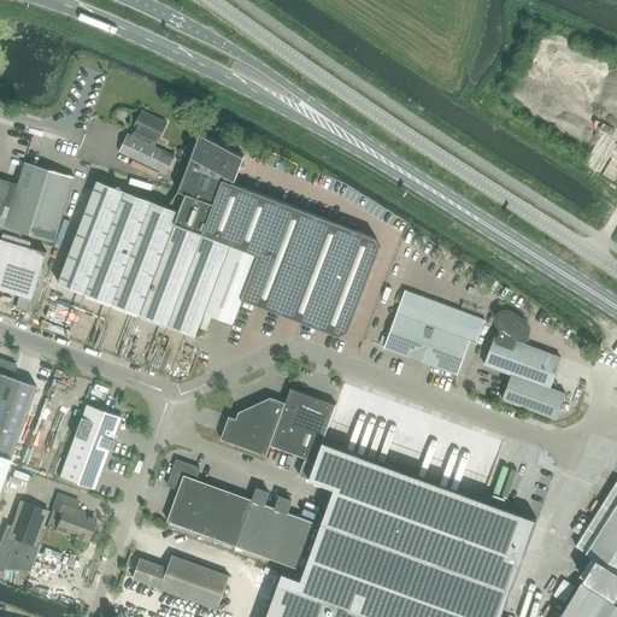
[(142,111),(135,128),(136,129),(133,136),(128,134),(119,152),(166,174),(175,157),(156,147),(166,123),(142,111)]
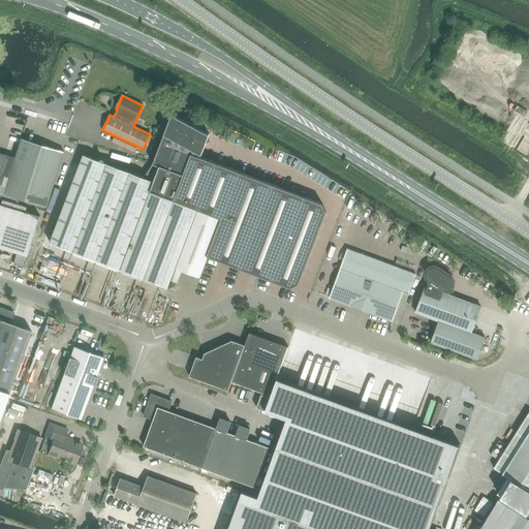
[(151,191),(197,210),(221,218),(207,255),(198,276),(201,277),(209,257),(211,258),(290,288),(299,285),(325,214),(321,205),(198,158),(199,155),(200,156),(210,132),(172,114),(152,163),(144,177),(154,181),(151,191)]
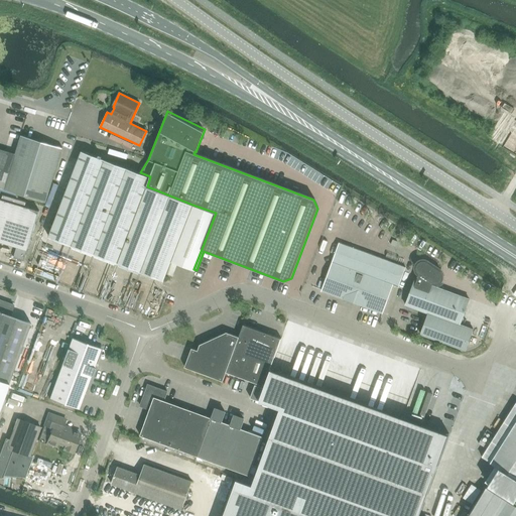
[(0,188),(4,189),(46,203),(62,148),(21,135),(15,154),(0,149),(0,188)]
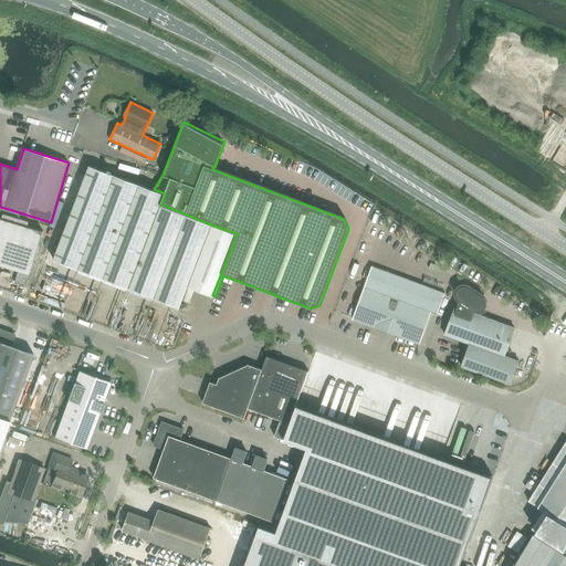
[(212,295),(221,273),(237,233),(211,224),(161,205),(165,194),(154,189),(88,165),(53,260),(180,307),(188,286),(212,295)]
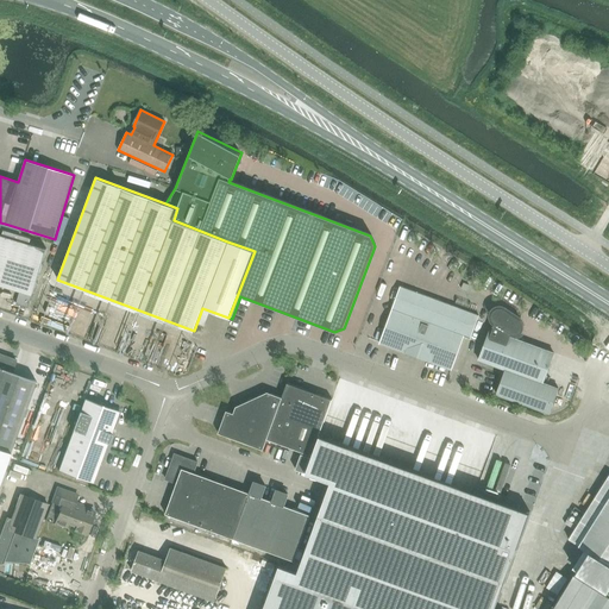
[(46,249),(0,234),(0,284),(20,292),(16,305),(29,308),(46,249)]
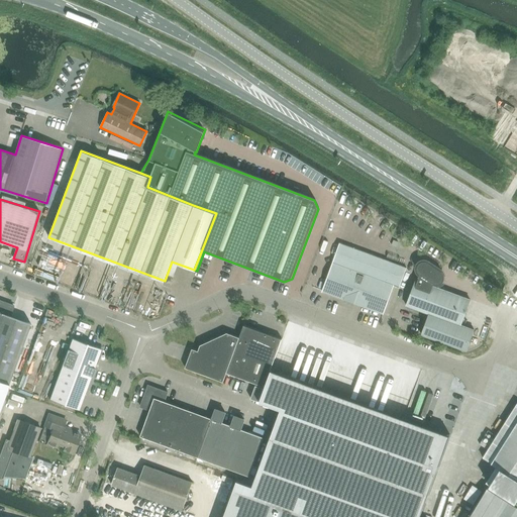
[(407,268),(373,255),(339,243),(322,292),(384,314),(391,293),(397,295),(407,268)]
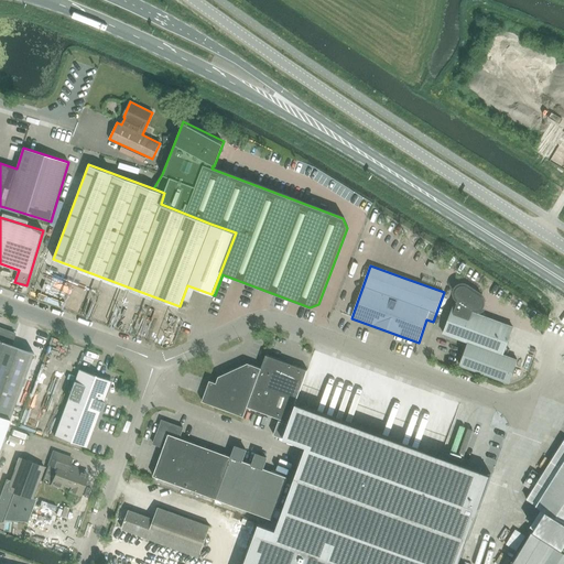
[(454,305),(443,333),(468,343),(459,366),(509,383),(518,360),(503,355),(513,327),(473,312),(474,308),(475,310),(478,310),(480,310),(483,308),(484,306),(485,304),(485,302),(485,300),(484,297),(481,296),(467,286),(465,285),(463,285),(461,285),(458,286),(456,289),(455,291),(455,293),(455,295),(457,297),(458,299),(456,306),(454,305)]
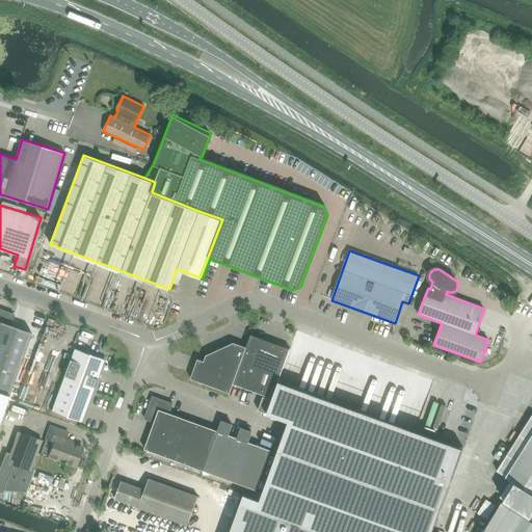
[(0,418),(31,333),(10,325),(15,316),(0,310),(0,418)]
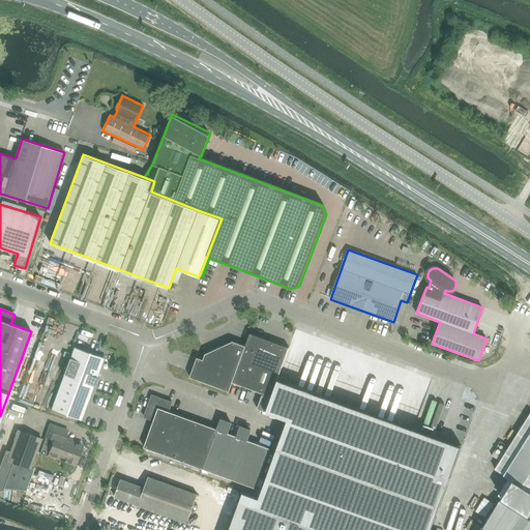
[(192,373),(189,377),(229,392),(232,383),(270,396),(289,348),(249,333),(245,346),(242,345),(233,342),(205,354),(203,360),(197,357),(192,373)]
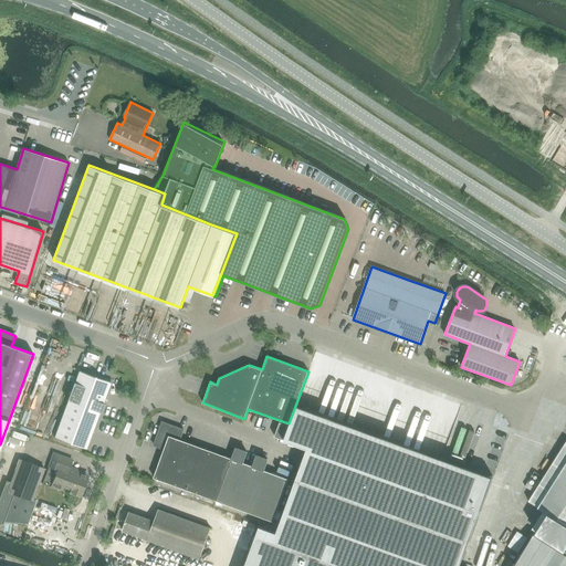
[(347,367),(358,369),(360,358),(349,356),(347,367)]
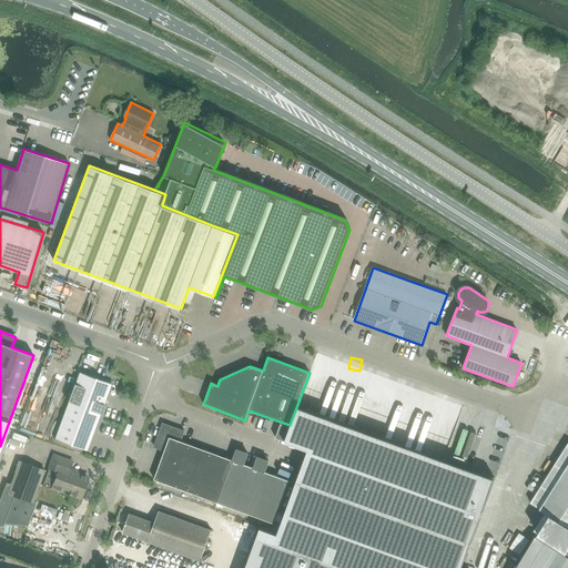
[(356,385),(358,373),(347,371),(345,383),(356,385)]
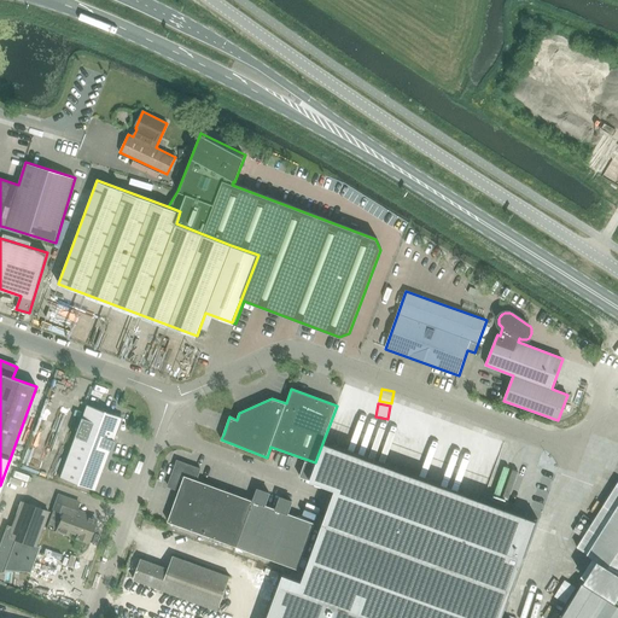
[(94,489),(115,435),(116,436),(116,433),(115,433),(121,418),(104,412),(104,409),(103,409),(101,410),(87,404),(60,477),(94,489)]
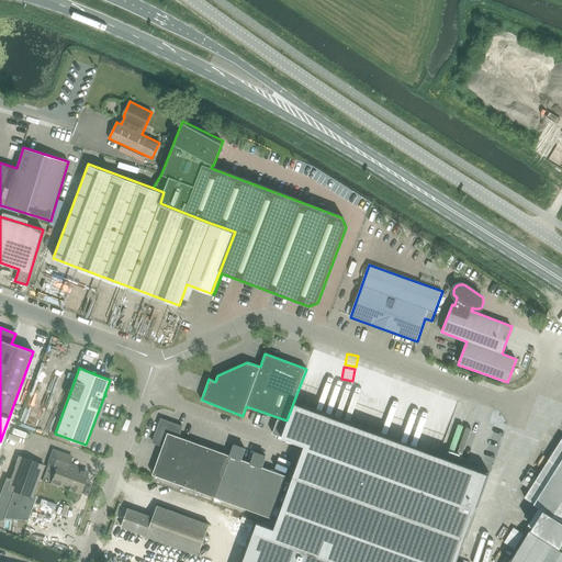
[(456,561),(490,472),(294,401),(282,436),(304,445),(274,527),(258,521),(242,561),(456,561)]
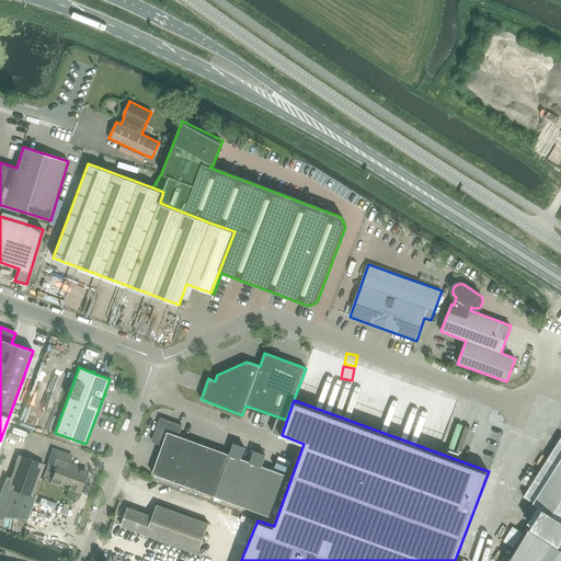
[(162,445),(152,473),(271,517),(286,474),(262,466),(265,455),(255,451),(251,461),(241,458),(244,447),(235,444),(231,454),(179,435),(182,425),(161,418),(152,442),(162,445)]
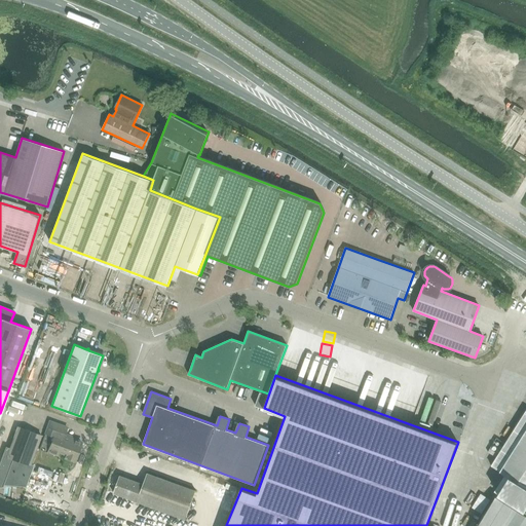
[(263,408),(268,395),(260,391),(255,405),(263,408)]
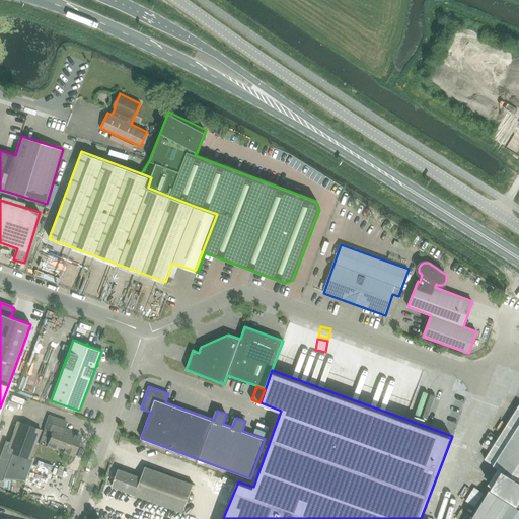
[(518,500),(518,404),(484,461),(501,472),(490,489),(491,490),(516,506),(517,504),(518,500)]
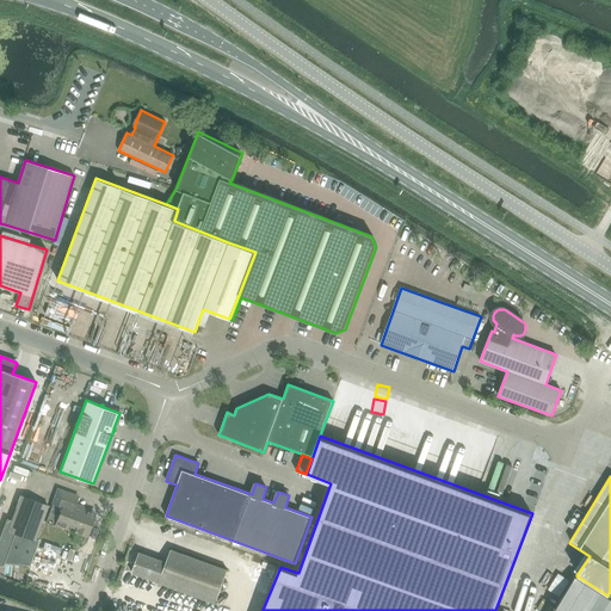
[(86,536),(94,514),(74,506),(78,497),(59,489),(45,523),(56,526),(57,525),(67,529),(68,523),(79,526),(76,532),(86,536)]
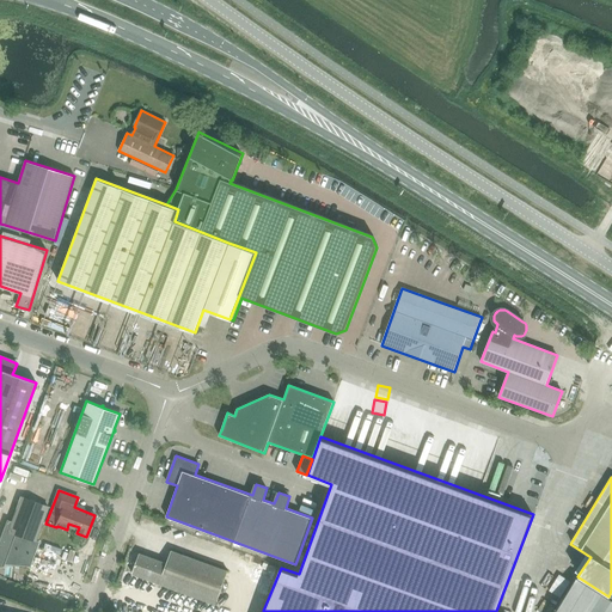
[(12,521),(8,532),(36,542),(36,539),(48,507),(20,497),(12,521)]
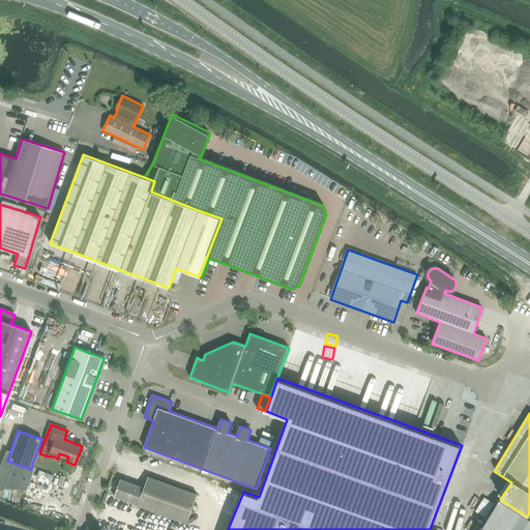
[(502,452),(509,438),(503,435),(496,449),(502,452)]
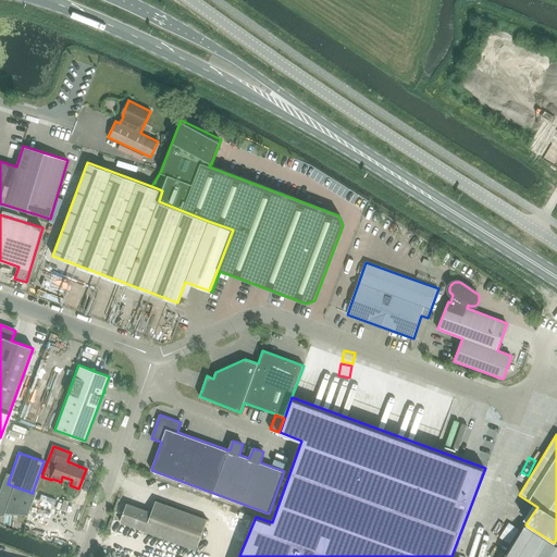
[(33,491),(33,493),(8,484),(11,474),(5,472),(0,486),(0,516),(1,516),(2,516),(3,516),(4,512),(25,515),(25,516),(26,516),(35,492),(33,491)]
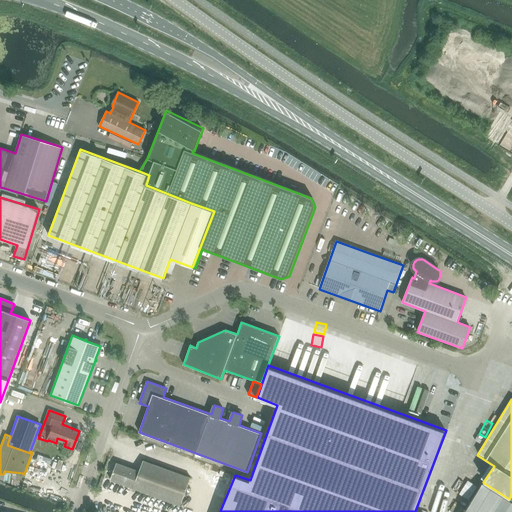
[(117,463),(110,480),(180,506),(190,478),(143,461),(139,472),(117,463)]
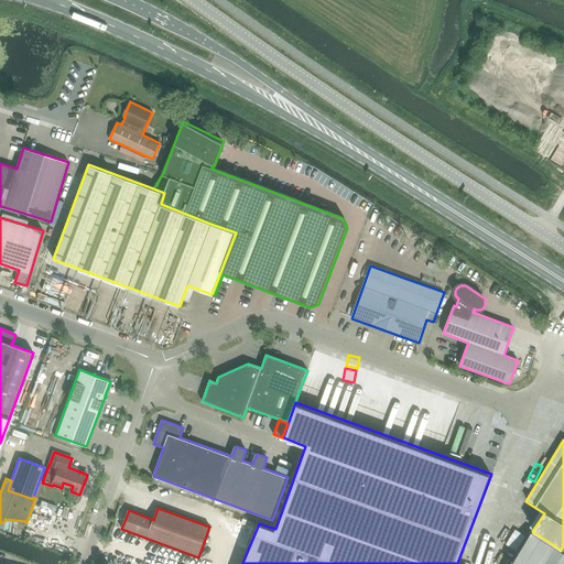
[(247,546),(252,527),(239,522),(234,542),(247,546)]
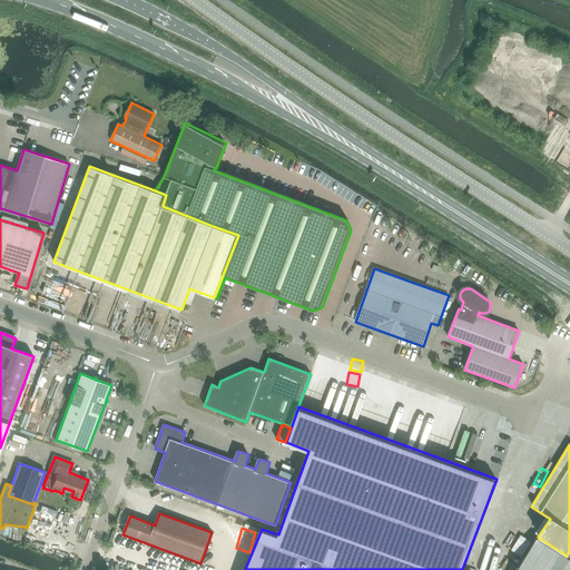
[(569,569),(569,557),(567,556),(539,538),(537,541),(536,540),(517,569),(569,569)]
